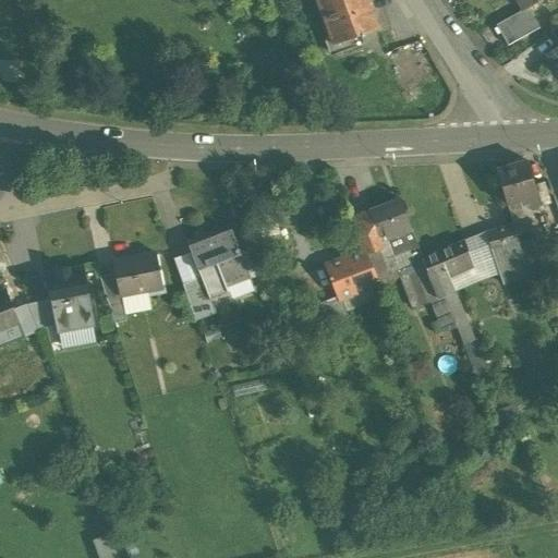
[(367,0),(316,0),(330,37),(325,39),(327,48),(330,47),(332,55),(351,48),(348,40),(378,29),(367,0)]
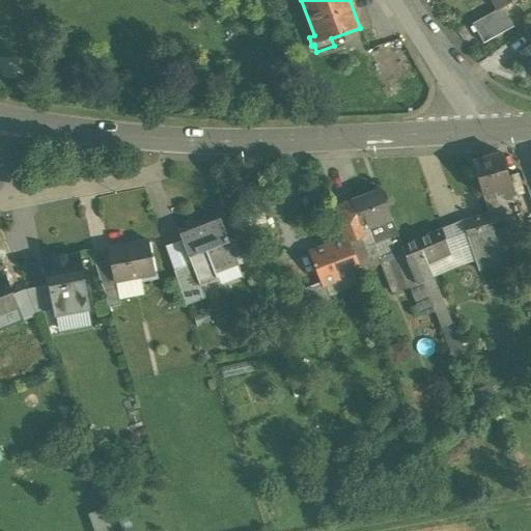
[(492,0),(498,10),(502,8),(516,0),(492,0)]
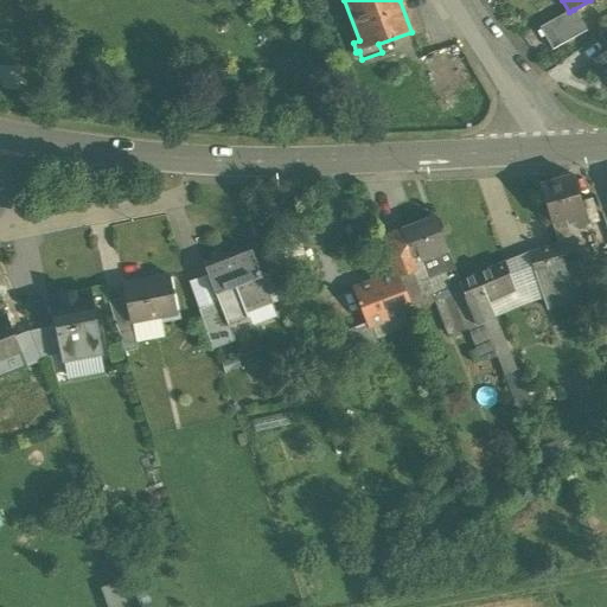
[(569,12),(541,29),(553,49),(586,31),(574,10),(569,12)]
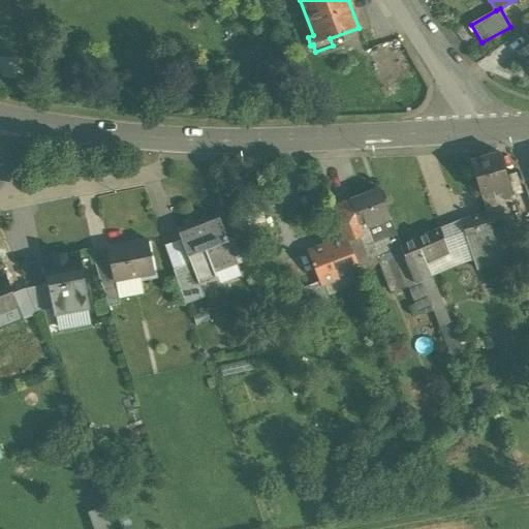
[(499,153),(470,161),(479,194),(499,188),(501,193),(504,201),(514,198),(499,153)]
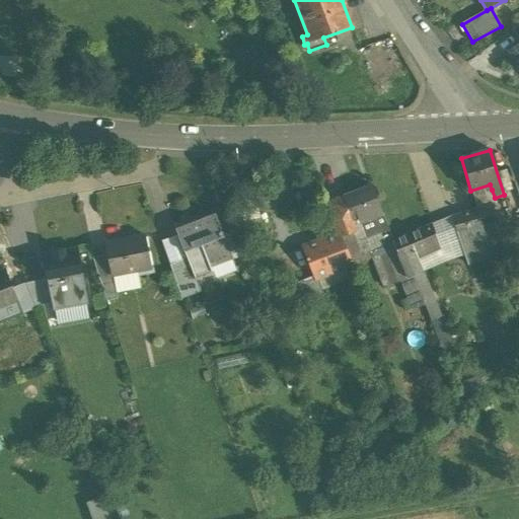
[(371,186),(343,196),(352,220),(357,218),(359,223),(374,217),(381,215),(371,186)]
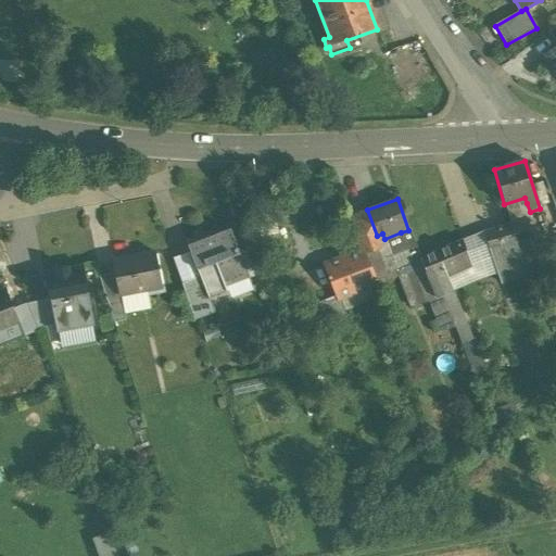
[(555,210),(555,209),(542,212),(550,232),(555,230),(555,210)]
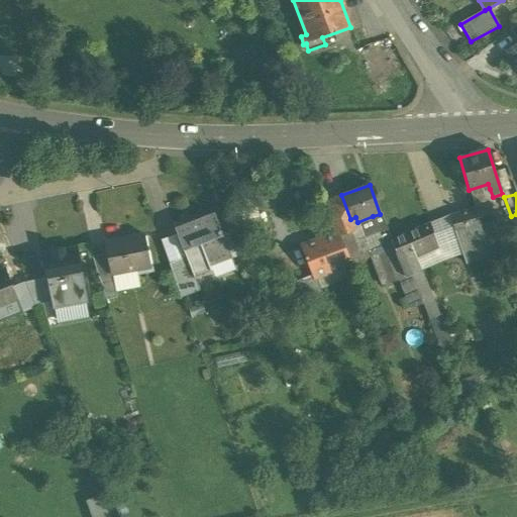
[(341,195),(326,200),(332,215),(337,213),(344,234),(354,231),(349,220),(350,219),(341,195)]
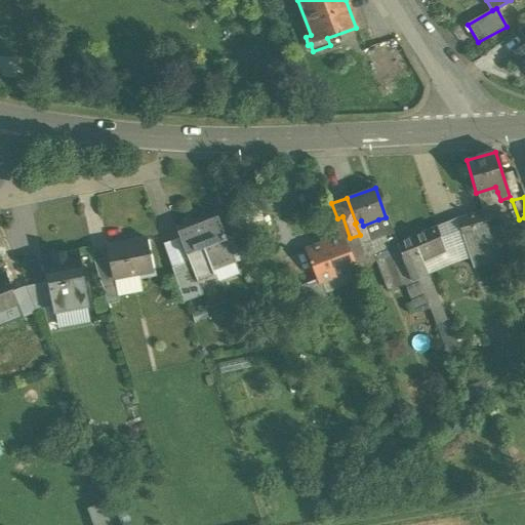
[(497,207),(482,211),(487,231),(503,226),(497,207)]
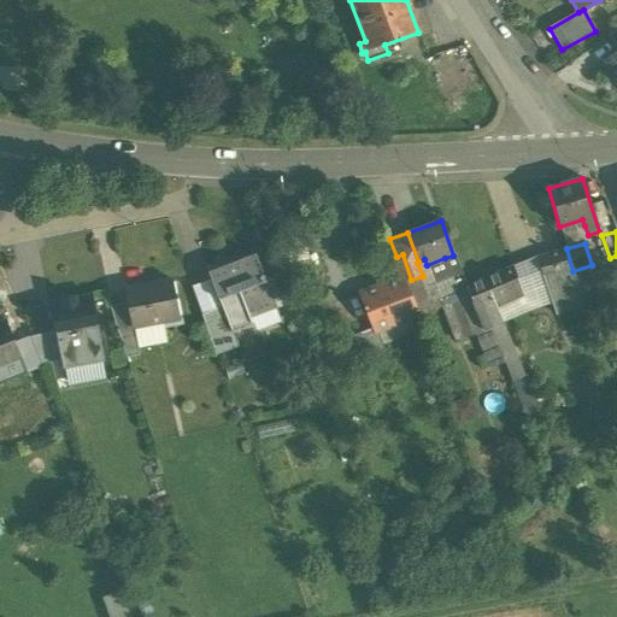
[(566,248),(536,257),(544,280),(552,277),(573,271),(566,248)]
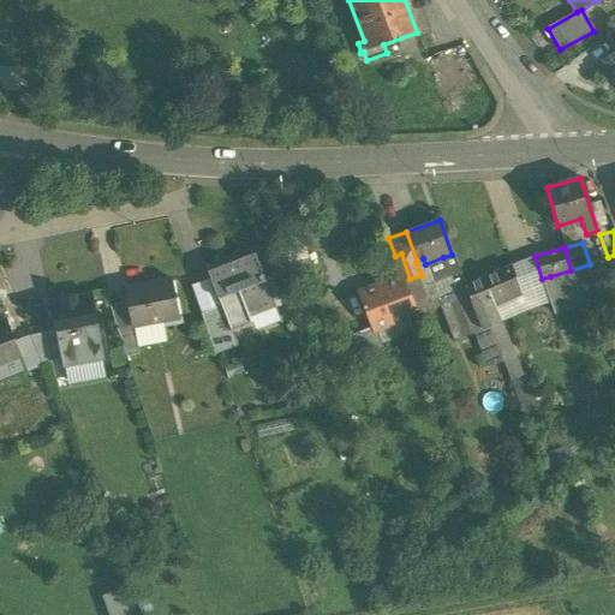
[(410,279),(401,254),(395,256),(399,266),(396,267),(400,276),(402,281),(410,279)]
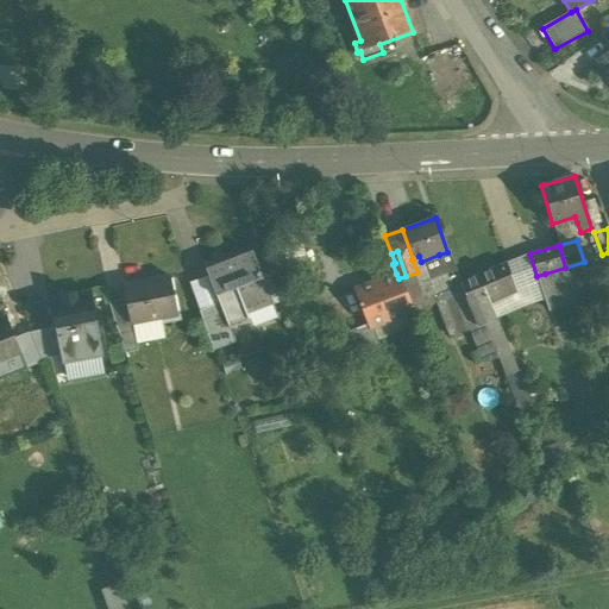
[(251,252),(206,269),(218,305),(227,328),(230,327),(250,320),(246,311),(269,302),(251,252)]
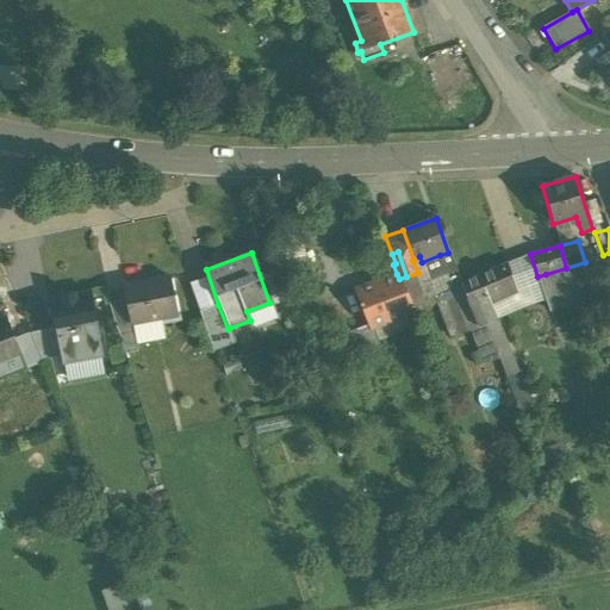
[(461,284),(448,253),(440,255),(453,290),(462,286),(461,284)]
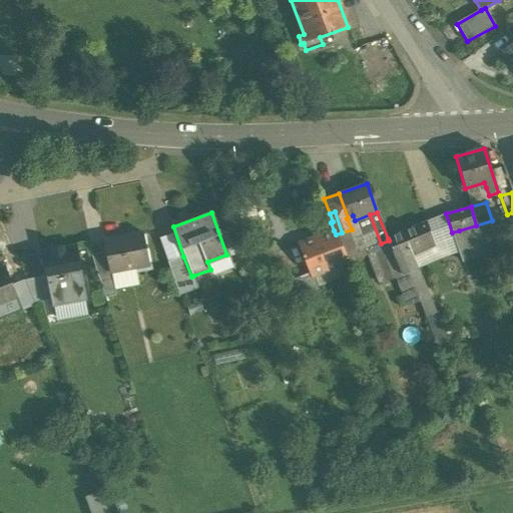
[(428,222),(388,238),(389,240),(402,275),(407,273),(418,269),(413,255),(436,245),(428,222)]
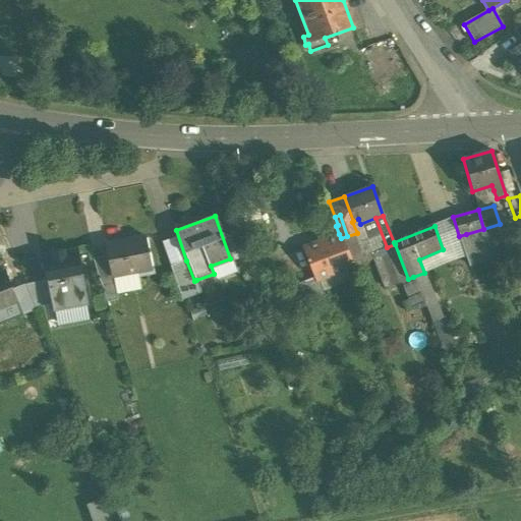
[(347,236),(341,238),(352,267),(368,261),(357,233),(347,236)]
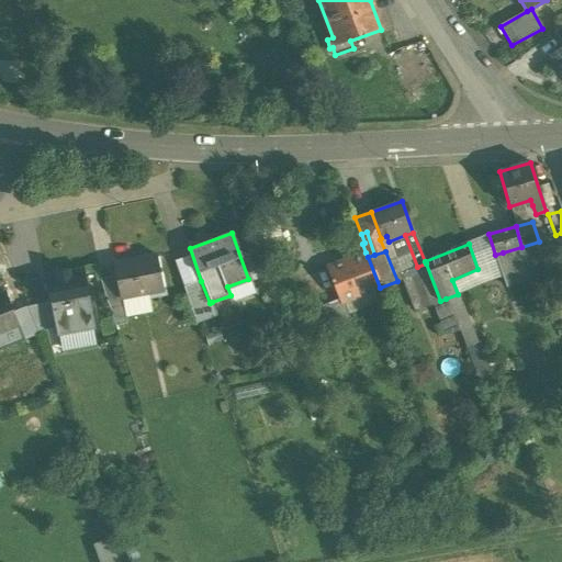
[(366,253),(329,267),(343,302),(380,288),(368,257),(366,253)]
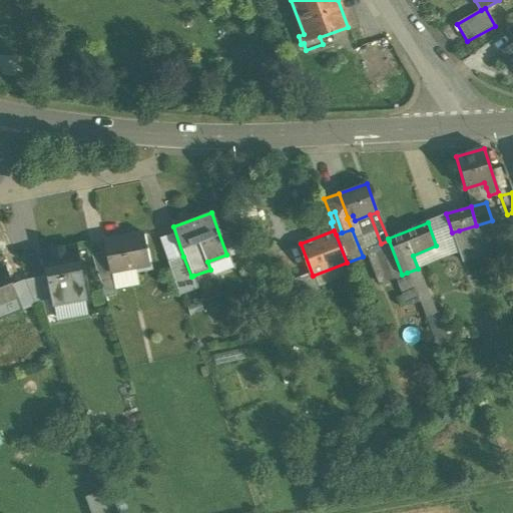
[(142,231),(103,239),(105,249),(109,272),(110,272),(148,265),(142,231)]
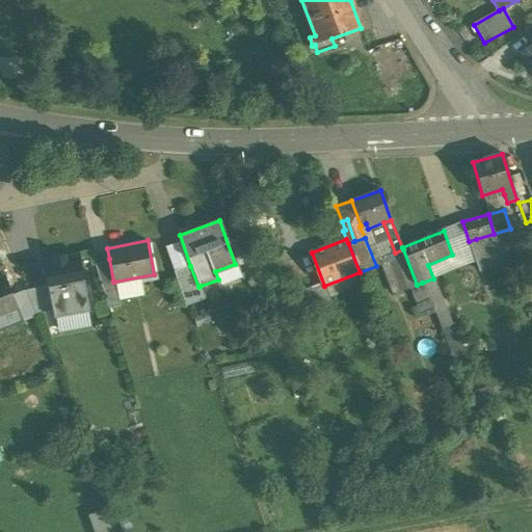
[(395,253),(380,259),(394,294),(417,285),(403,249),(395,253)]
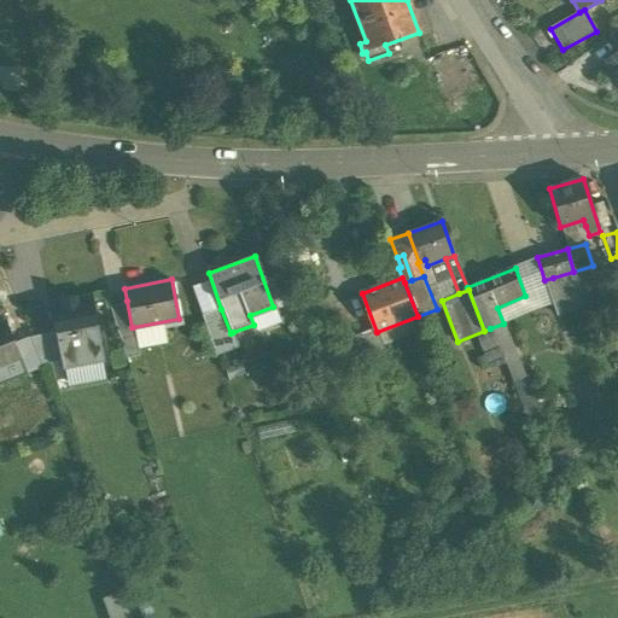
[(91,296),(51,304),(56,328),(58,342),(98,333),(91,296)]
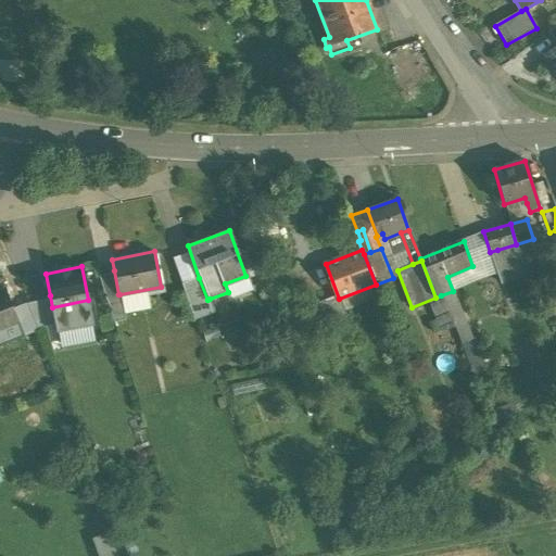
[(114,270),(98,275),(108,305),(123,302),(119,294),(118,294),(114,270)]
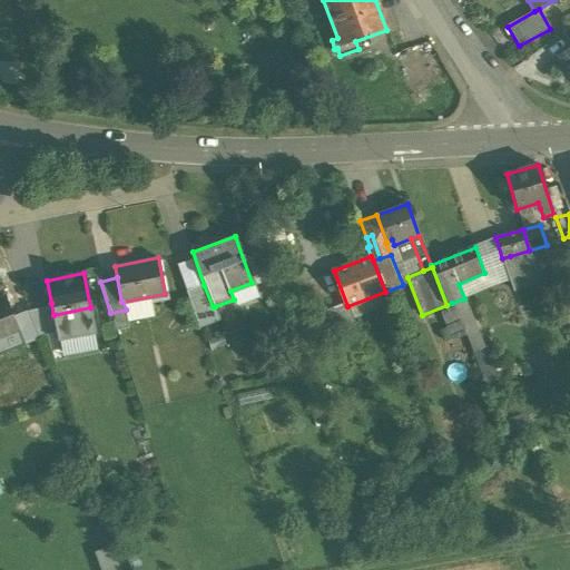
[(204,285),(187,291),(199,328),(219,322),(215,306),(213,307),(204,285)]
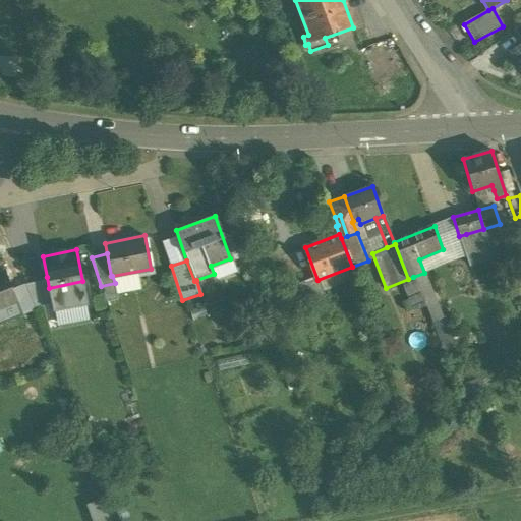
[(317,280),(312,282),(314,286),(315,286),(317,291),(355,278),(352,267),(317,280)]
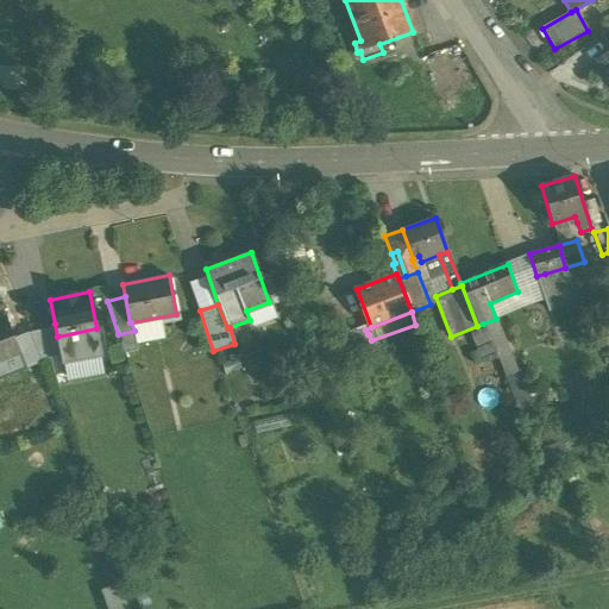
[(6,318),(0,319),(0,359),(20,352),(16,339),(6,318)]
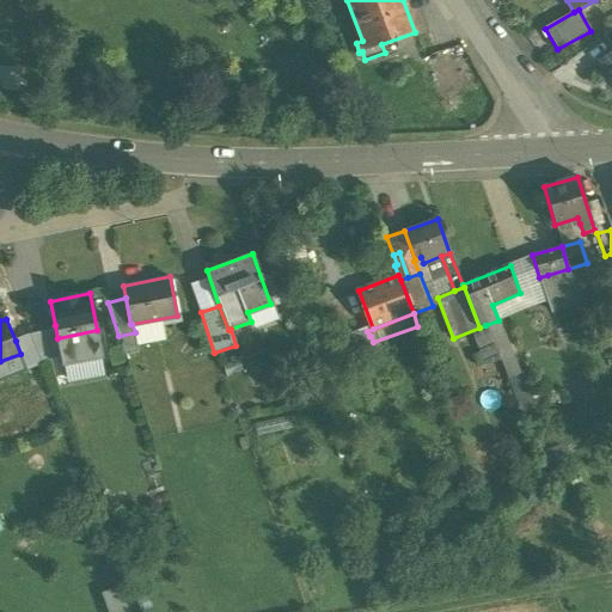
[(499,320),(485,325),(499,356),(510,352),(499,320)]
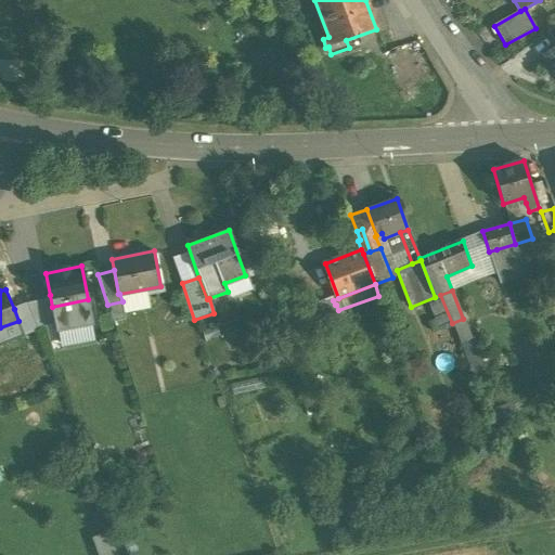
[(332,296),(325,298),(323,293),(317,295),(323,314),(323,315),(338,310),(336,305),(335,305),(333,300),(332,296)]
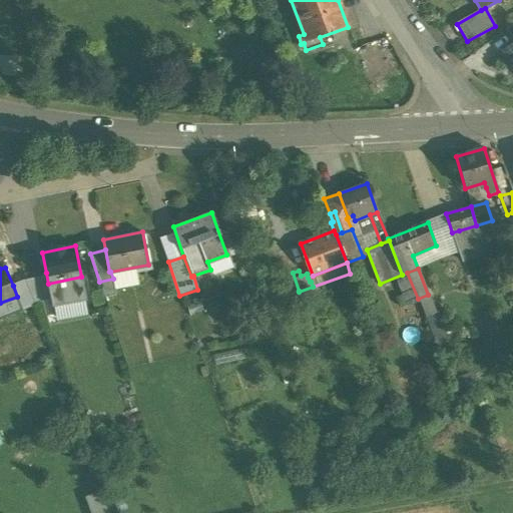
[(46,273),(25,281),(35,305),(51,299),(48,284),(46,273)]
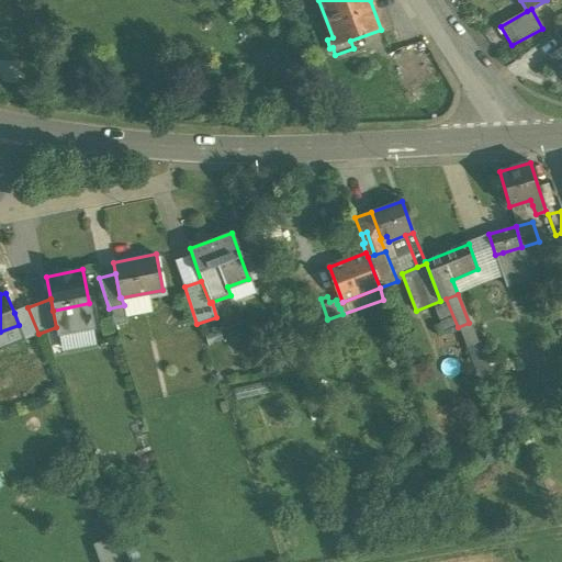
[(321,299),(310,303),(317,323),(327,318),(321,299)]
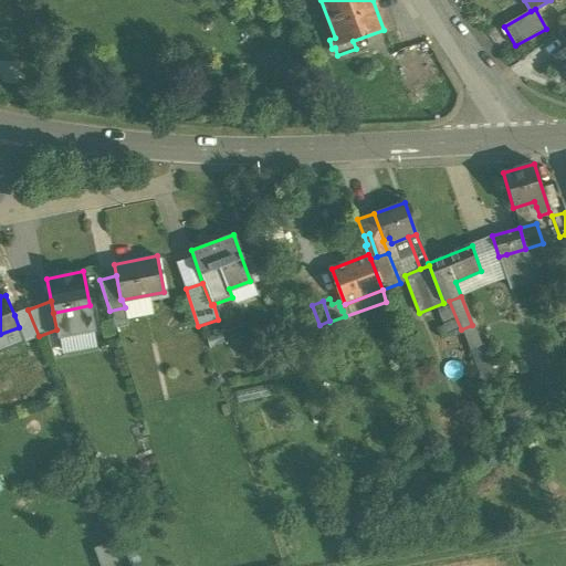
[(56,329),(59,338),(95,333),(90,305),(53,313),(56,329)]
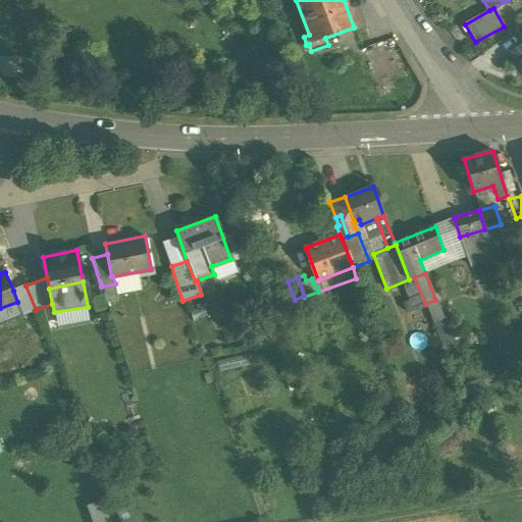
[(25,285),(13,291),(17,302),(22,315),(36,310),(25,285)]
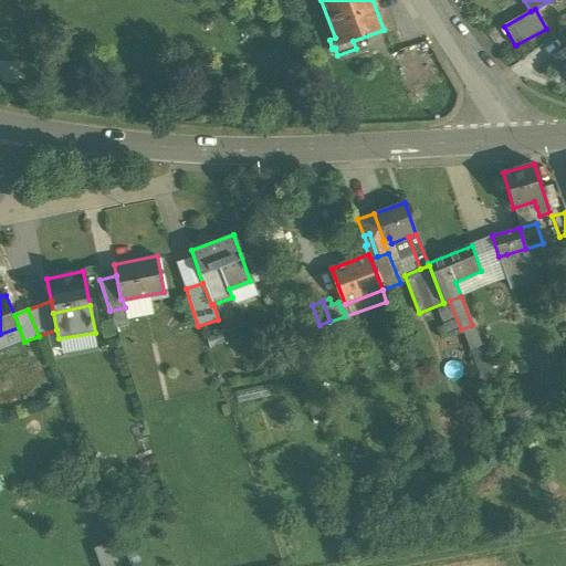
[(116,565),(109,541),(91,546),(95,565),(116,565)]
